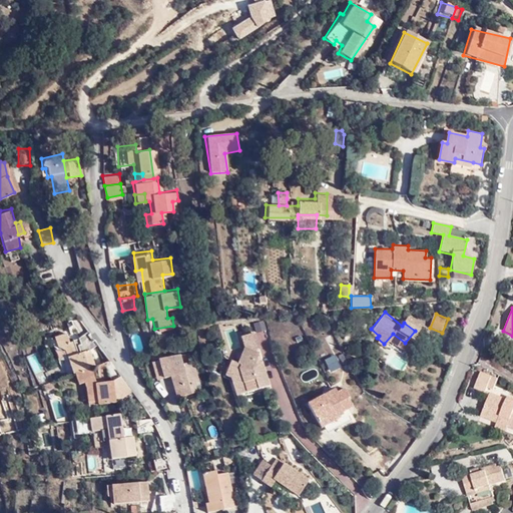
[(80,319),(68,323),(72,335),(84,331),(80,319)]
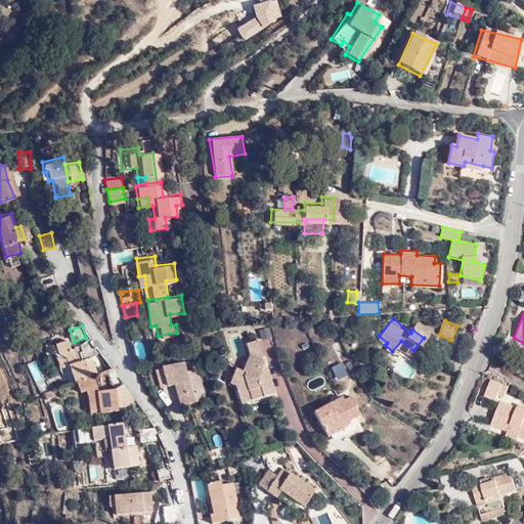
[(260,339),(271,336),(268,326),(258,331),(260,339)]
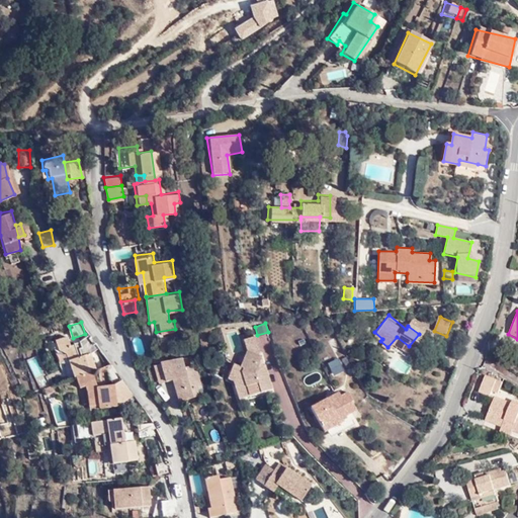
[(91,371),(94,369),(87,352),(100,347),(91,334),(74,343),(69,344),(66,335),(52,339),(57,353),(63,352),(71,377),(91,371)]
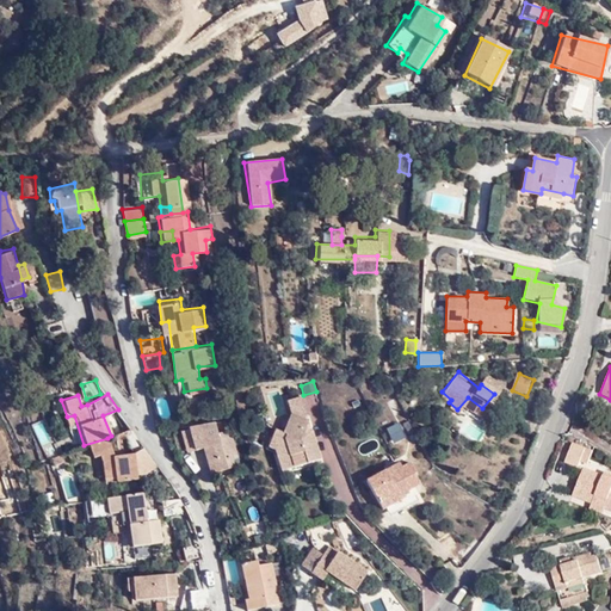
[(303,395),(288,399),(290,412),(279,429),(276,426),(267,444),(272,446),(279,471),(322,457),(312,421),(307,423),(304,415),(308,415),(303,395)]
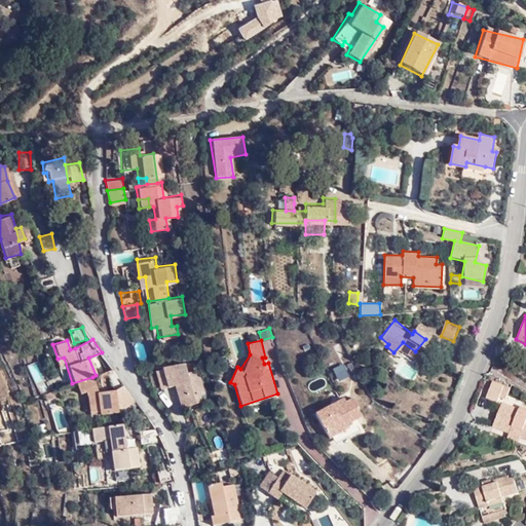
[(138,358),(145,354),(141,342),(134,345),(138,358)]
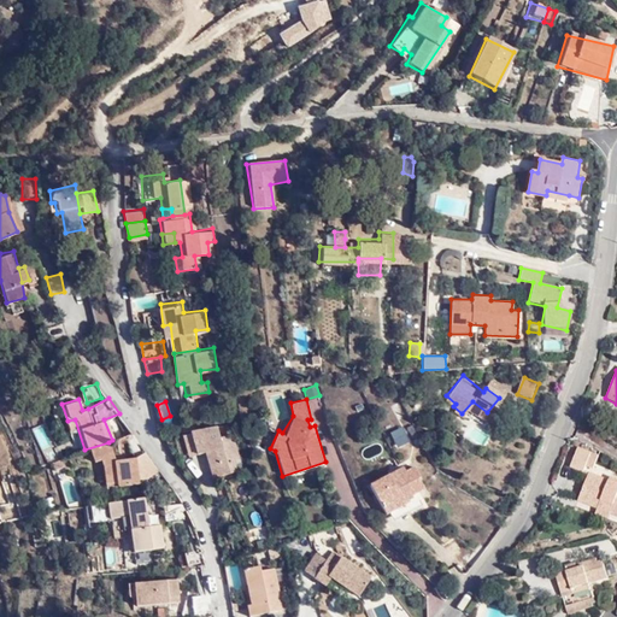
[(222,438),(217,421),(182,427),(187,452),(197,451),(209,450),(212,476),(233,474),(230,462),(238,462),(231,435),(222,438)]
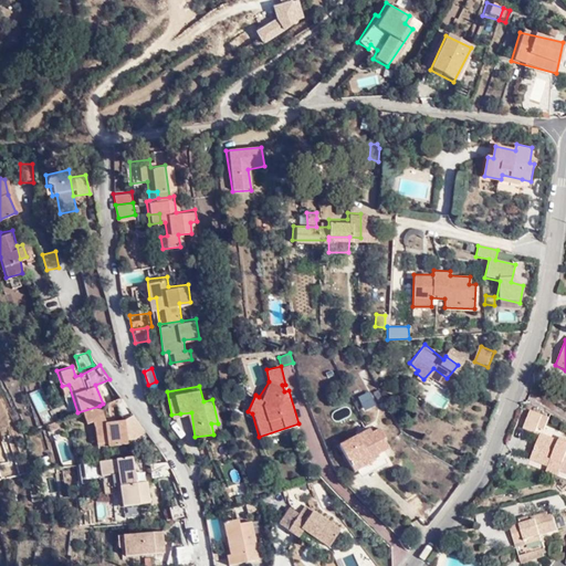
[(39,389),(28,394),(42,423),(52,418),(39,389)]
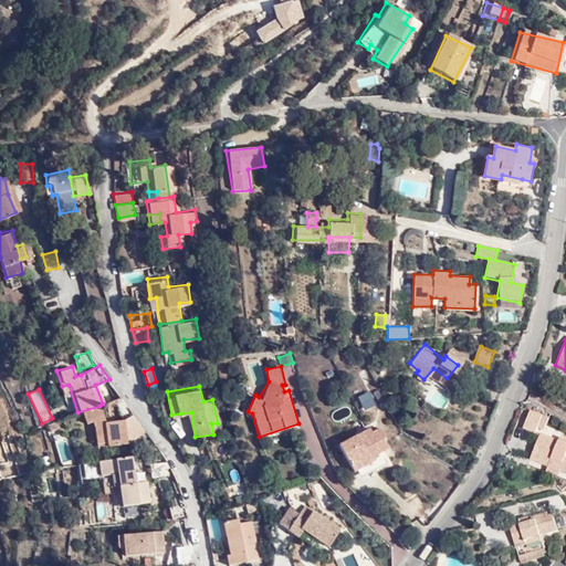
[(368,391),(356,397),(363,411),(375,406),(368,391)]
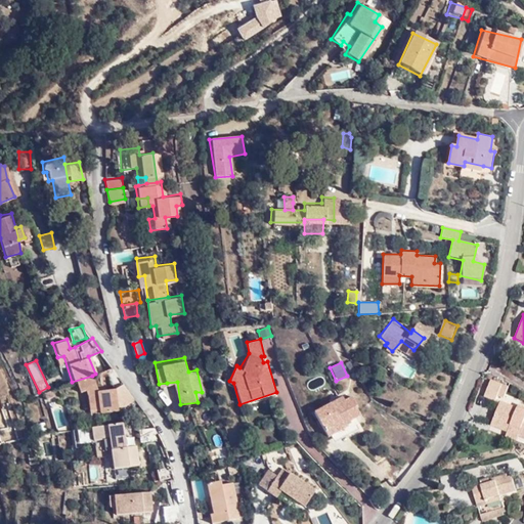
[(98,392),(92,376),(72,382),(75,392),(81,392),(90,412),(121,410),(131,400),(123,386),(119,389),(98,392)]
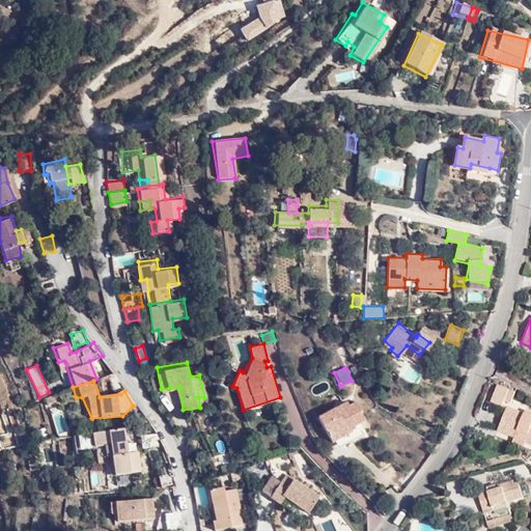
[(513,389),(497,382),(490,400),(500,403),(502,398),(509,401),(513,389)]
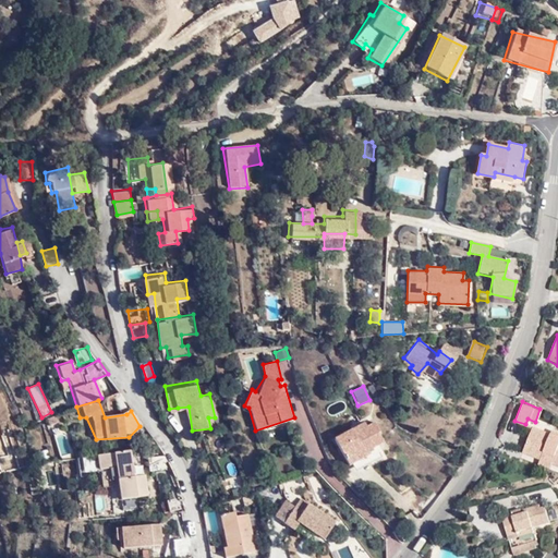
[(182,433),(192,431),(189,407),(178,408),(182,433)]
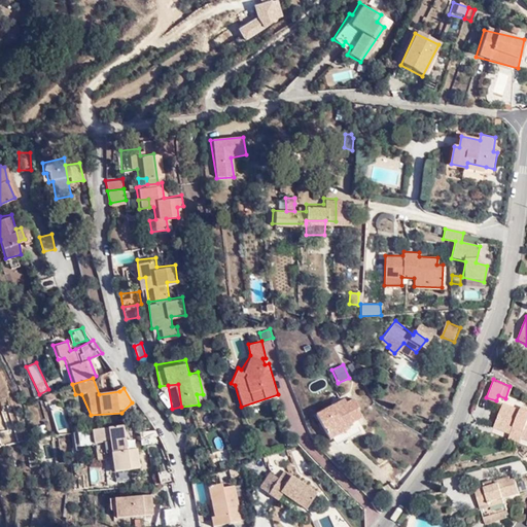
[(353,391),(315,409),(326,435),(346,426),(344,421),(360,415),(356,406),(359,403),(353,391)]
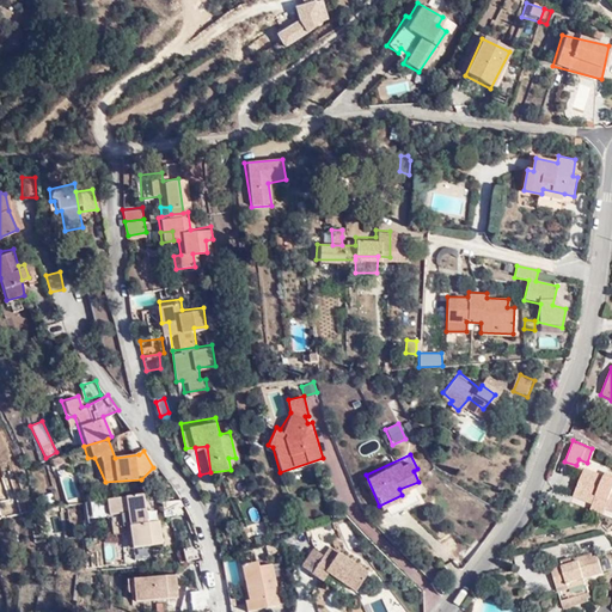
[(55,466),(65,463),(61,457),(53,460),(55,466)]
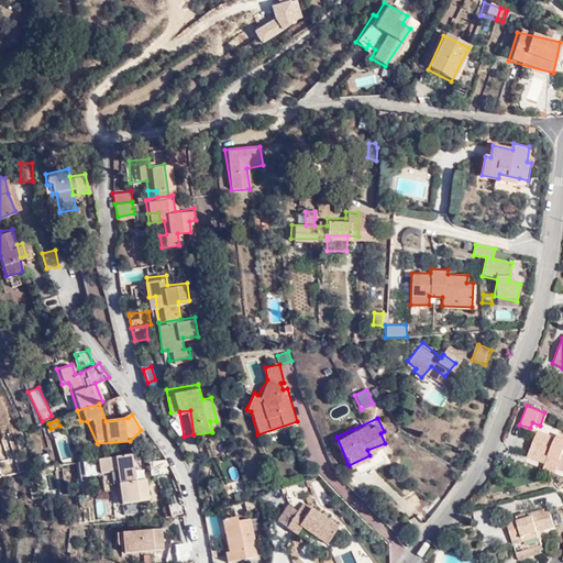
[(560,455),(556,464),(562,466),(562,429),(558,428),(554,432),(540,428),(530,449),(545,454),(547,451),(560,455)]
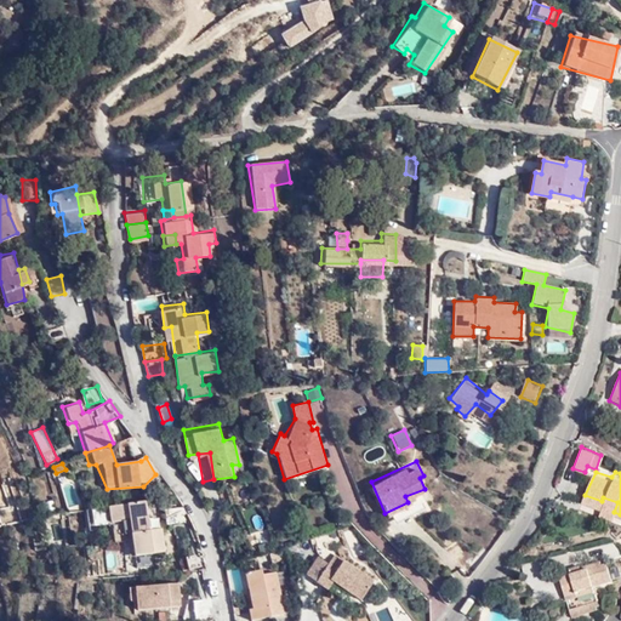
[(613,514),(614,512),(617,502),(603,497),(602,501),(599,510),(613,514)]
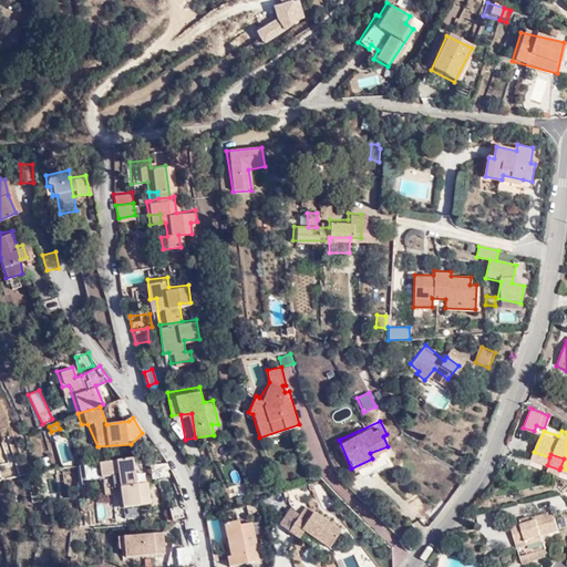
[(133,484),(130,456),(96,461),(99,476),(102,494),(112,493),(116,486),(120,506),(148,503),(145,482),(133,484)]
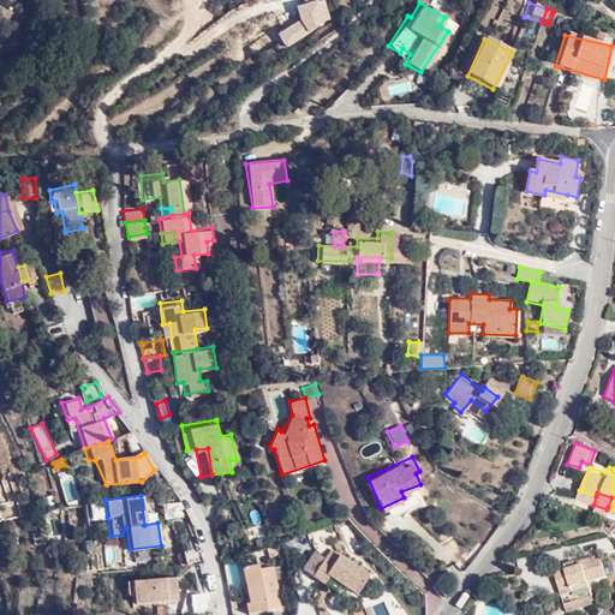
[(156,517),(153,499),(144,500),(148,519),(156,517)]
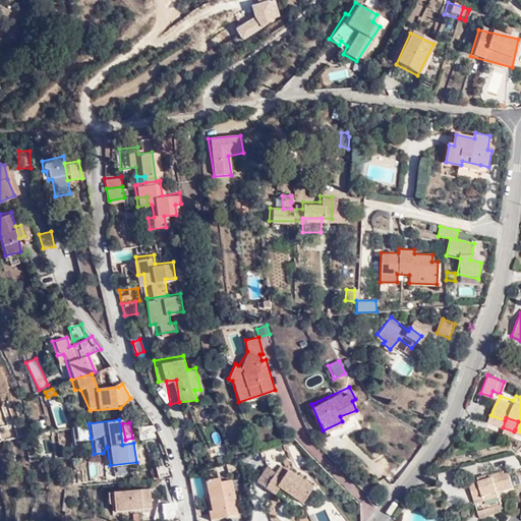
[(72,428),(73,443),(90,441),(89,427),(72,428)]
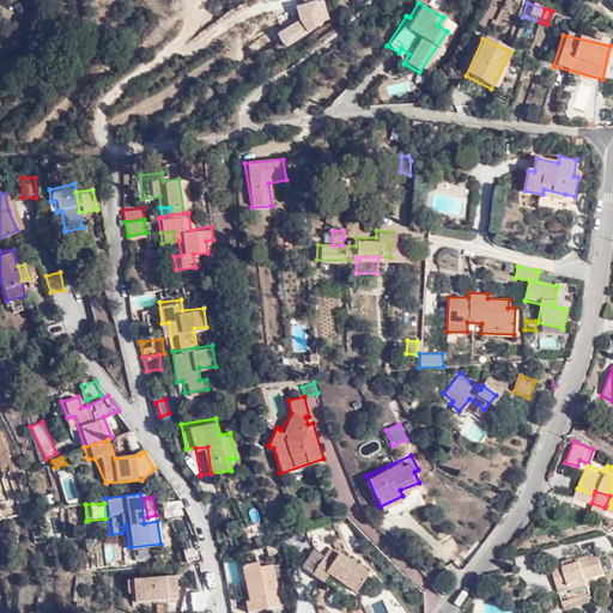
[(62,516),(47,517),(48,530),(64,529),(62,516)]
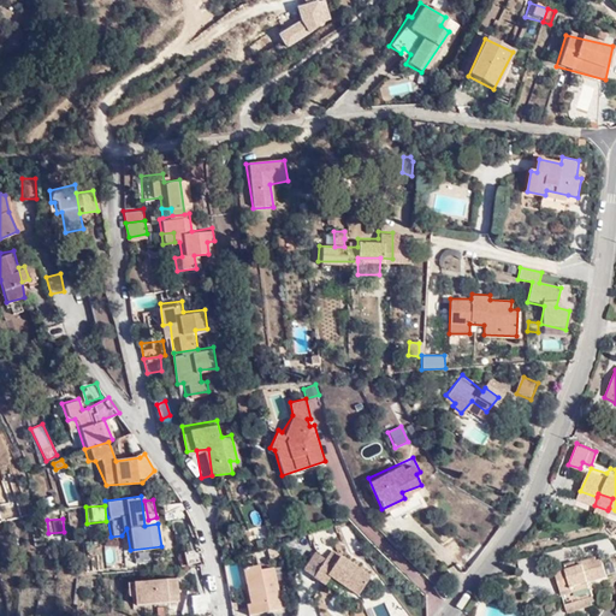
[(372,572),(333,549),(327,557),(313,551),(303,570),(326,585),(332,578),(359,594),(372,572)]
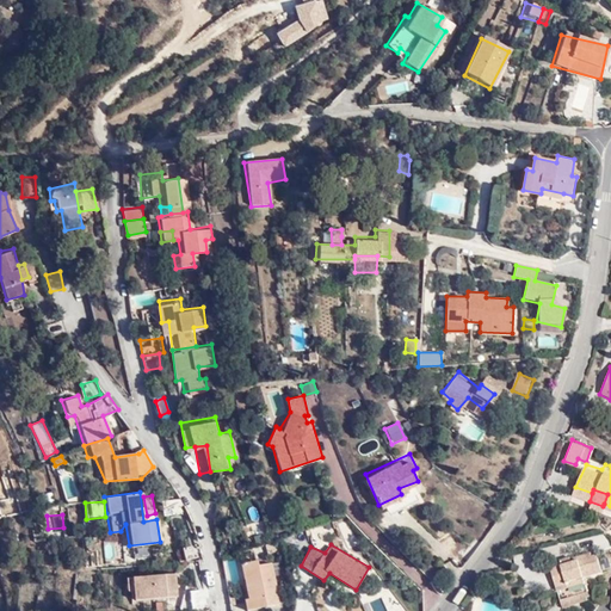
[(568,556),(555,560),(556,565),(547,568),(559,610),(591,600),(586,580),(598,576),(597,571),(603,568),(598,554),(569,561),(568,556)]
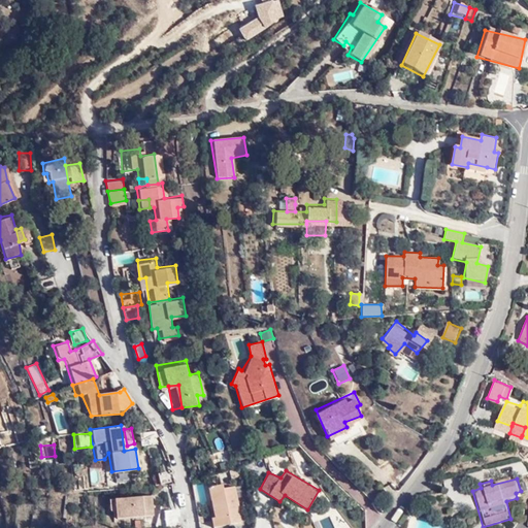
[(227,483),(208,486),(215,517),(207,518),(209,527),(240,523),(233,486),(228,487),(227,483)]
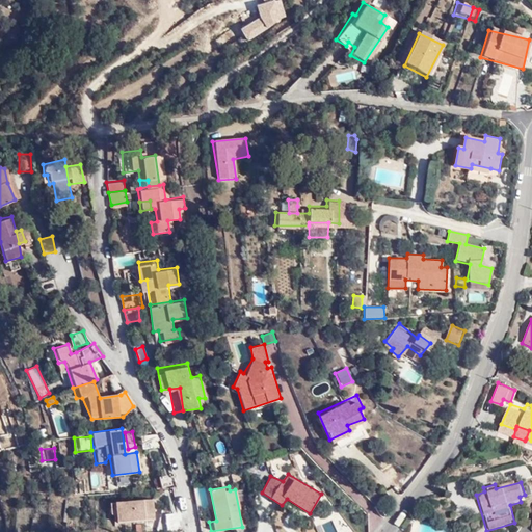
[(153,499),(116,502),(118,523),(155,520),(153,499)]
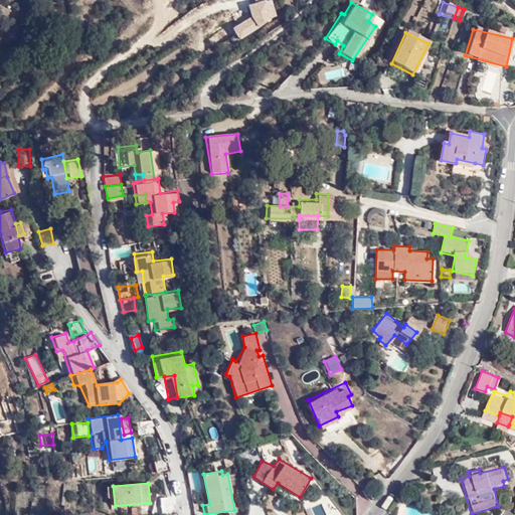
[(309,514),(324,514),(319,504),(307,510),(309,514)]
